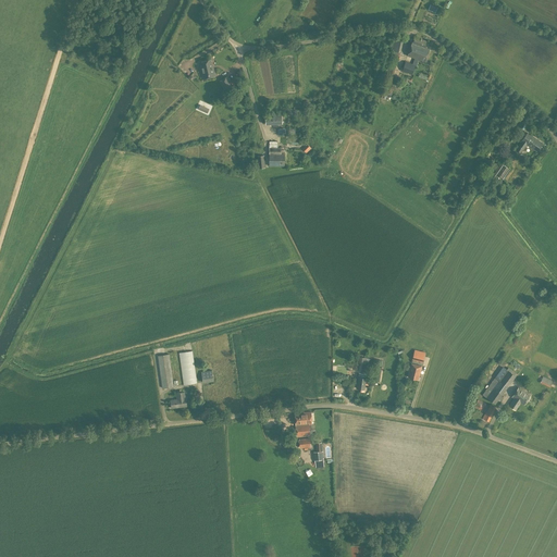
[(391,50),(392,50),(391,56),(398,58),(399,52),(400,52),(404,38),(394,36),(391,50)]
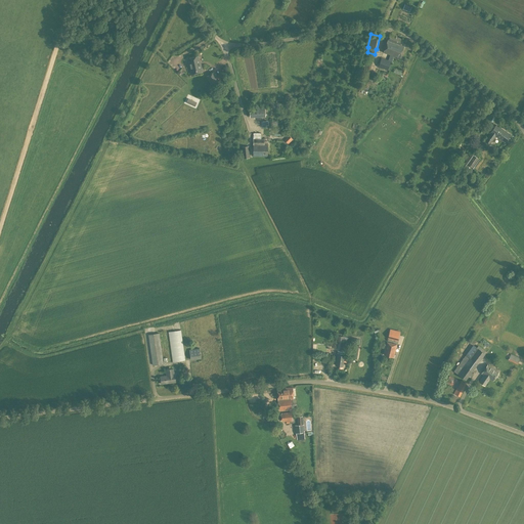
[(390,35),(388,41),(399,45),(401,39),(390,35)]
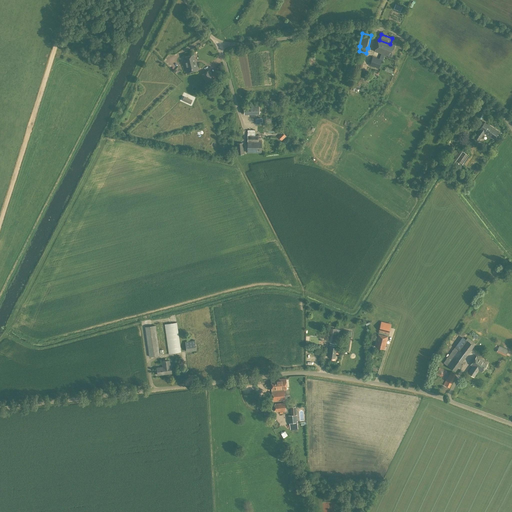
[(375,51),(381,53),(379,59),(372,56),(369,65),(379,69),(382,60),(383,60),(385,55),(391,57),(395,45),(390,44),(379,40),(375,51)]
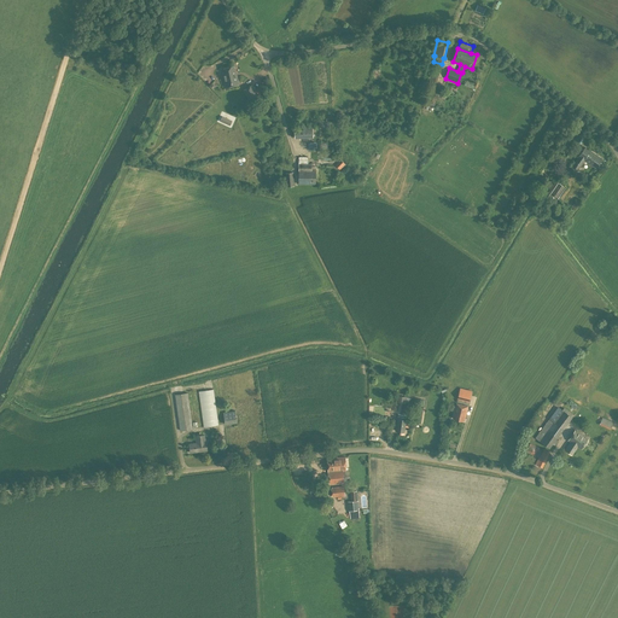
[(226,87),(238,85),(237,76),(235,76),(233,66),(222,69),(223,76),(226,87)]
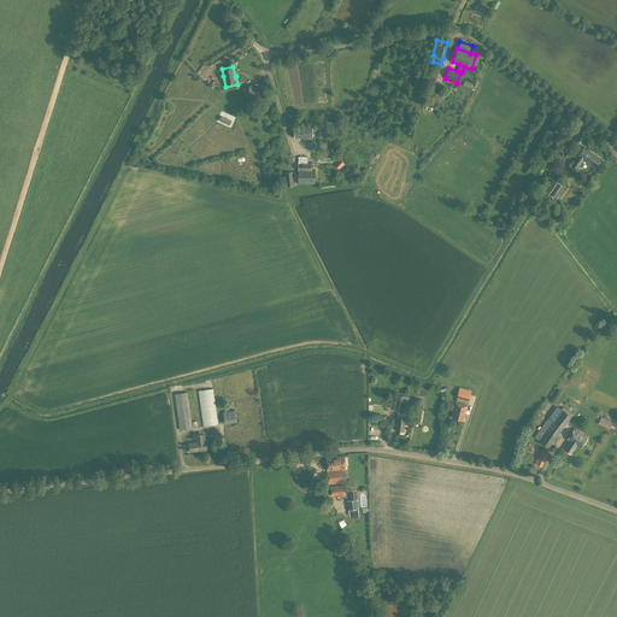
[(435,87),(439,72),(430,70),(428,84),(435,87)]
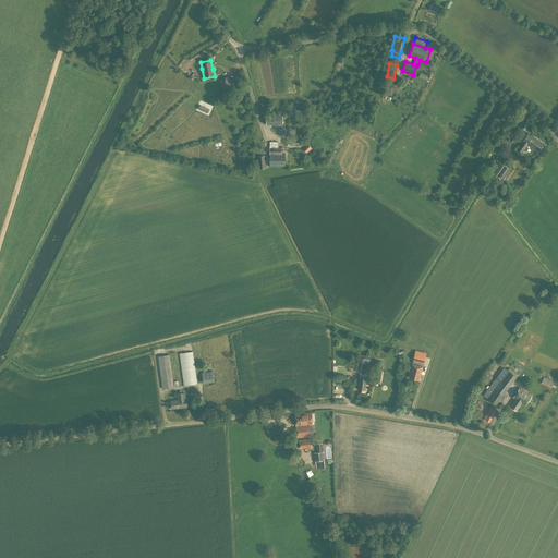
[(230,74),(219,82),(227,94),(238,86),(230,74)]
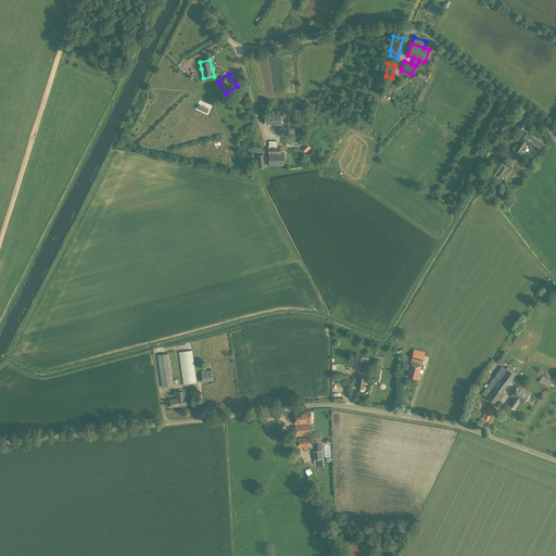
[(391,95),(395,81),(387,78),(382,92),(391,95)]
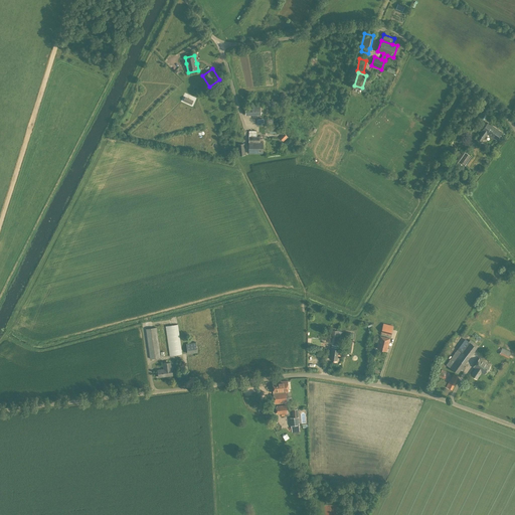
[(272,102),(266,103),(267,108),(278,107),(278,98),(272,99),(272,102)]
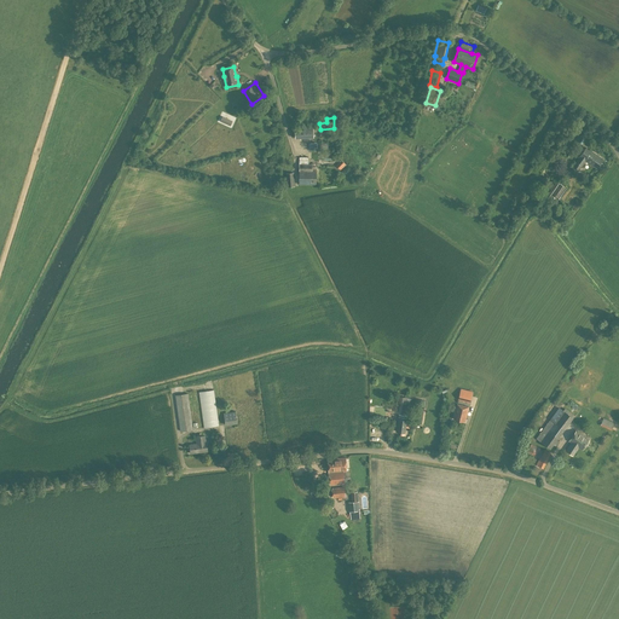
[(295,138),(314,137),(313,127),(295,128),(295,138)]
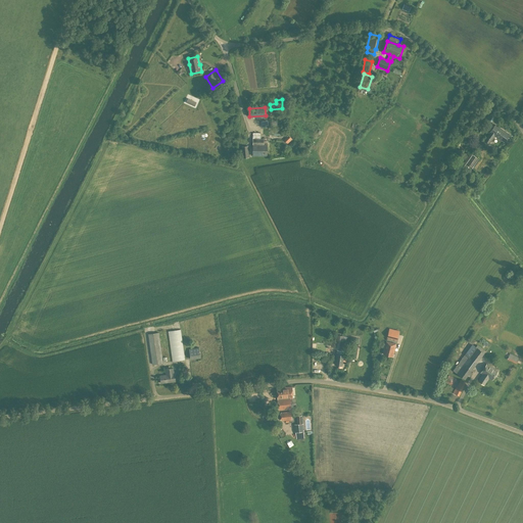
[(480,128),(480,127),(482,129),(490,116),(484,112),(476,124),(479,126),(479,127),(480,128)]
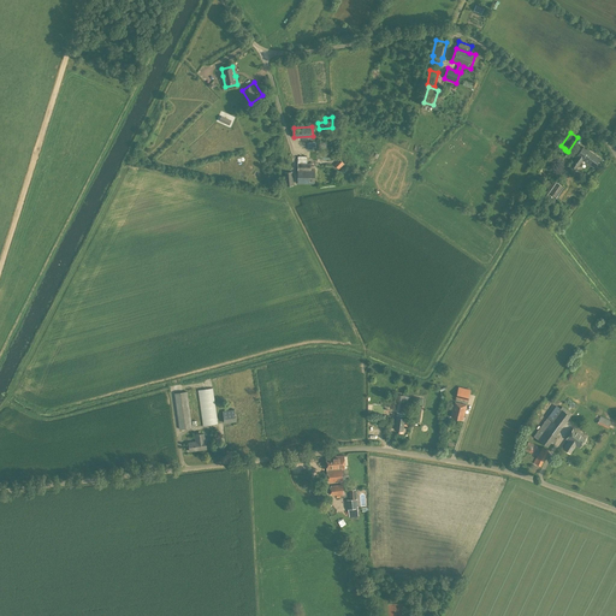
[(582,147),(576,155),(569,166),(575,170),(582,160),(593,167),(600,159),(582,147)]
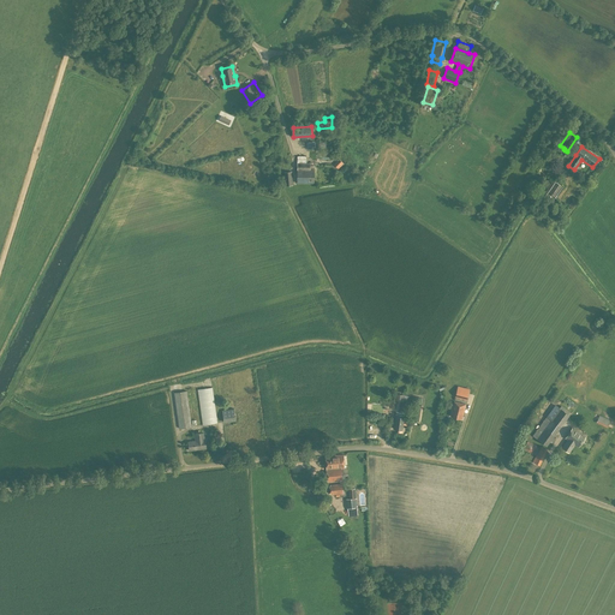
[(335,156),(330,161),(338,169),(344,163),(335,156)]
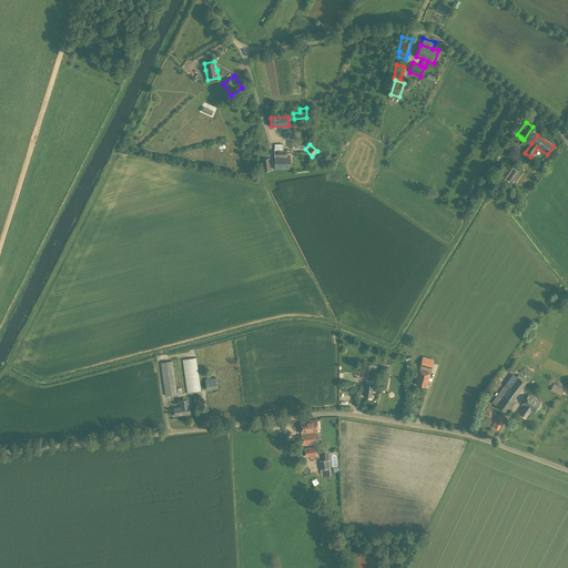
[(286,151),(274,150),(274,169),(290,170),(291,153),(286,153),(286,151)]
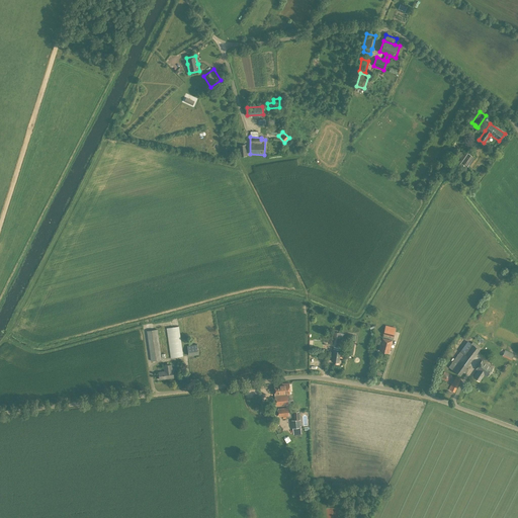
[(457,165),(466,171),(475,158),(466,152),(457,165)]
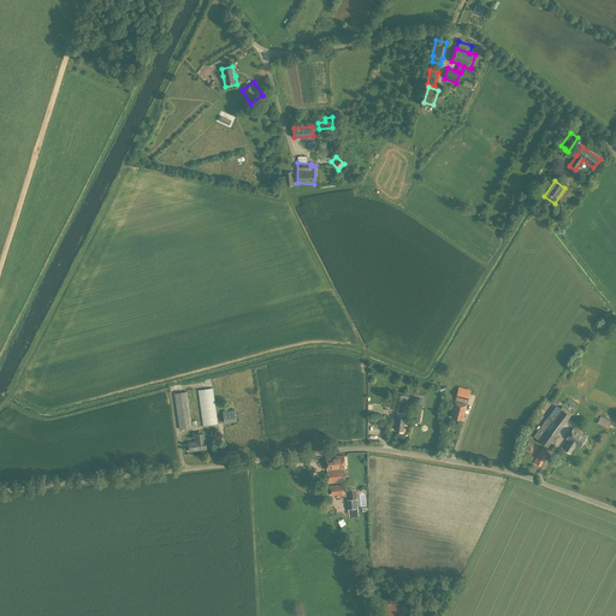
[(471,390),(458,386),(456,398),(465,400),(463,401),(467,402),(471,390)]
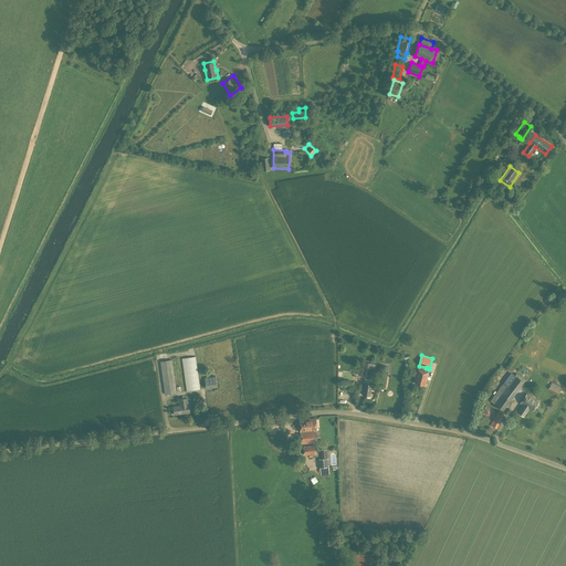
[(181,358),(187,391),(200,389),(196,356),(181,358)]
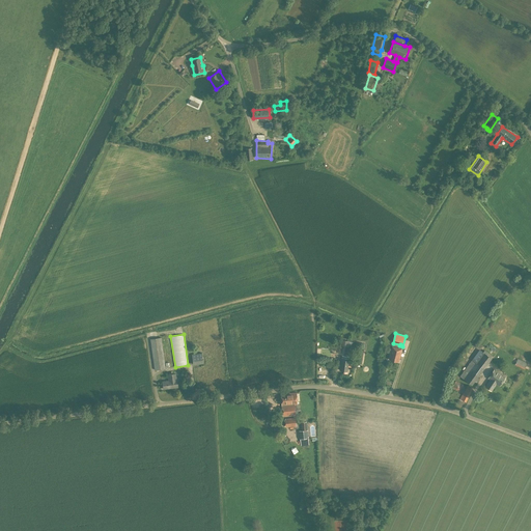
[(150,339),(155,370),(165,368),(161,337),(150,339)]
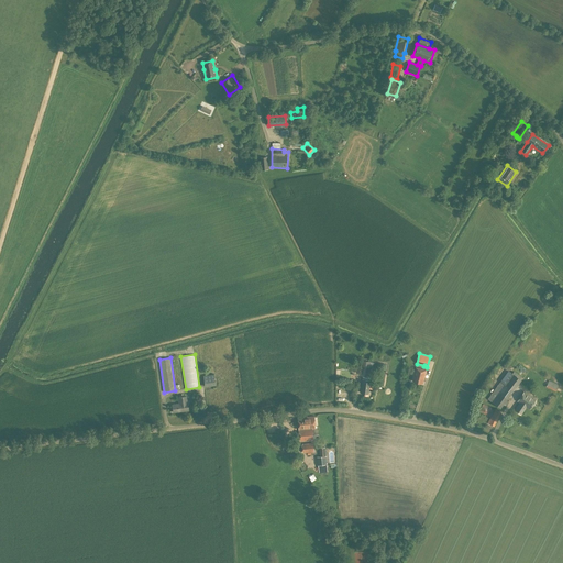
[(373,362),(371,362),(362,360),(360,375),(364,376),(363,382),(362,382),(361,393),(367,394),(370,383),(371,377),(368,376),(370,365),(373,366),(373,362)]
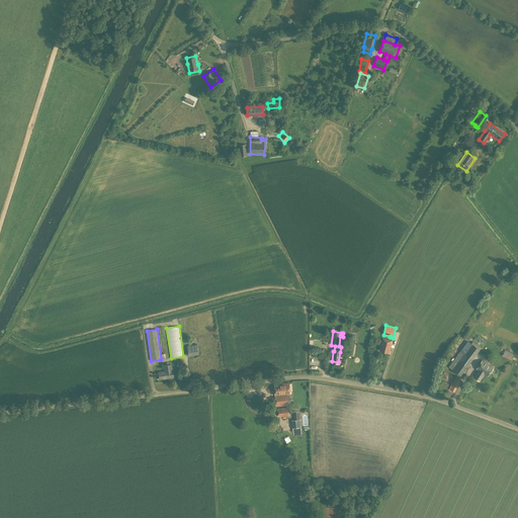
[(349,334),(346,353),(352,354),(354,341),(353,341),(354,335),(349,334)]
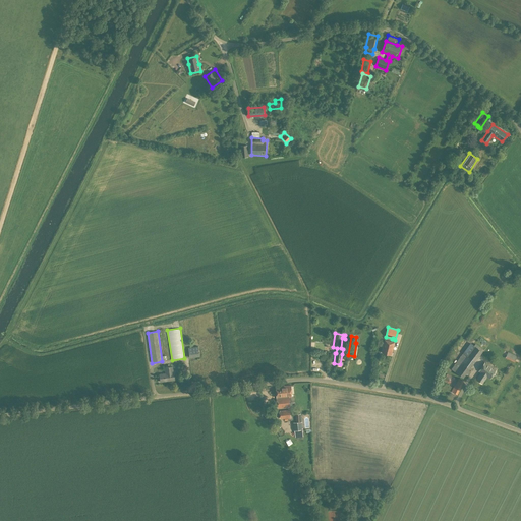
[(382,353),(391,355),(394,343),(385,340),(382,353)]
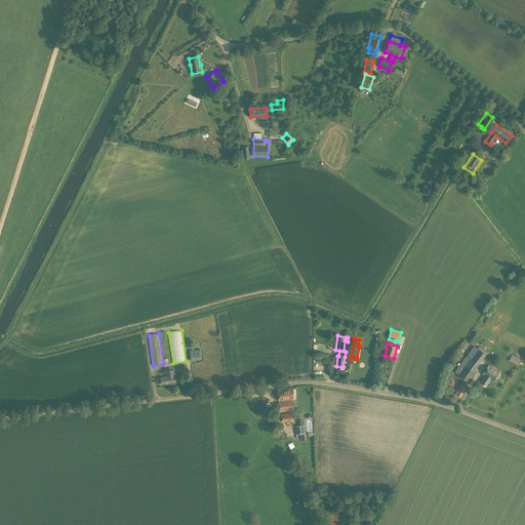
[(477,349),(474,346),(454,372),(467,380),(471,376),(472,377),(474,374),(473,373),(486,355),(477,348),(477,349)]
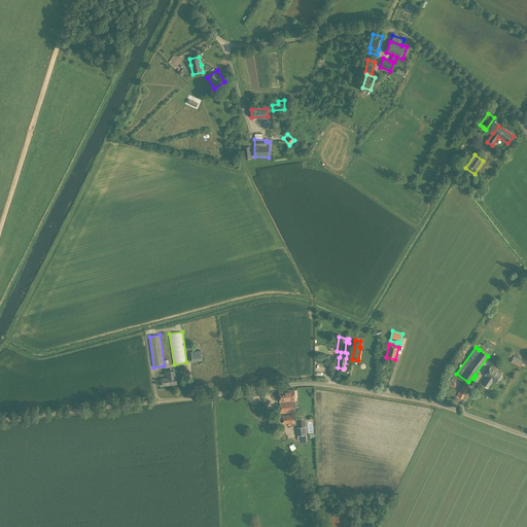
[(200,350),(190,352),(191,362),(202,360),(200,350)]
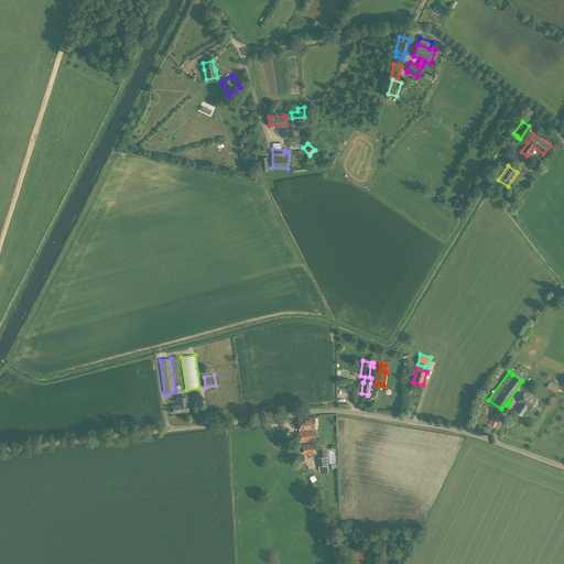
[(560,386),(550,381),(546,388),(556,392),(560,386)]
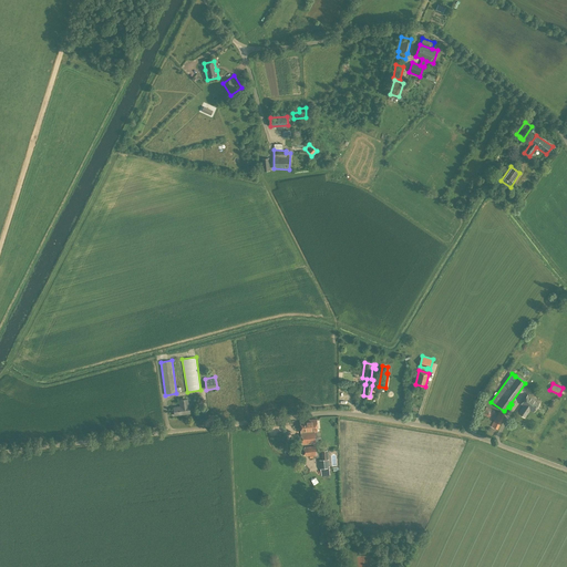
[(539,402),(528,394),(522,404),(524,405),(518,413),(523,416),(528,409),(533,412),(539,402)]
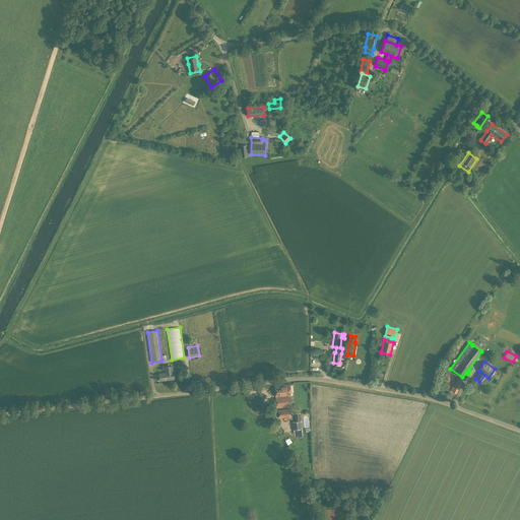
[(158,374),(159,381),(171,380),(174,379),(174,372),(173,372),(172,366),(165,367),(166,373),(158,374)]
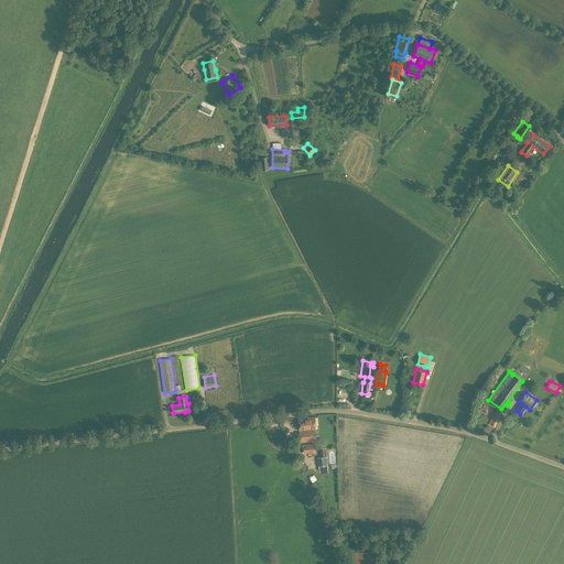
[(484,404),(480,413),(491,418),(495,410),(492,409),(484,404)]
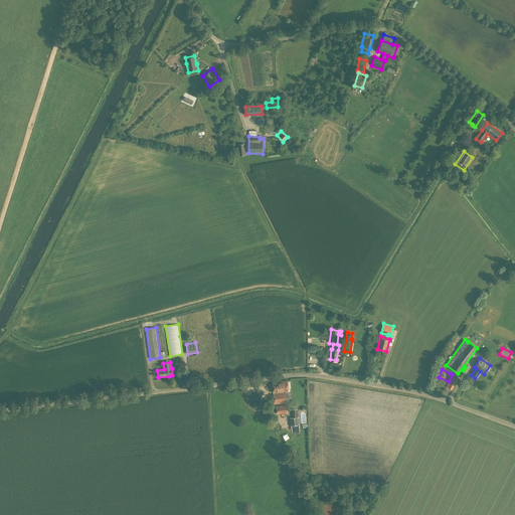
[(453,389),(459,376),(453,373),(449,382),(450,382),(448,387),(453,389)]
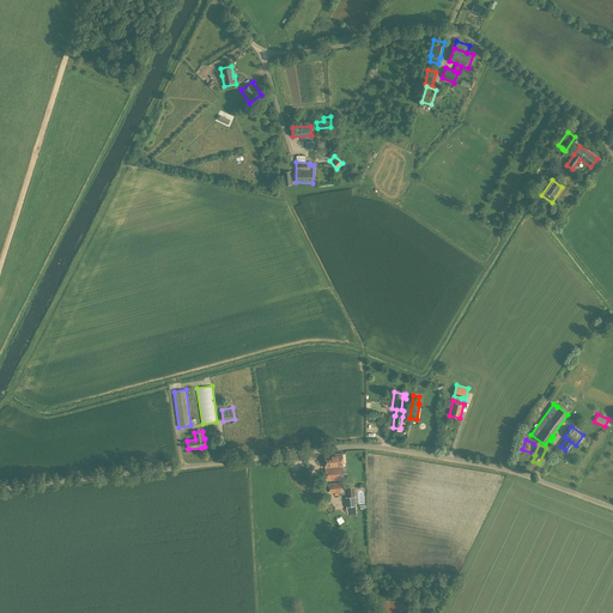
[(327,480),(341,479),(340,467),(343,467),(341,454),(325,455),(327,480)]
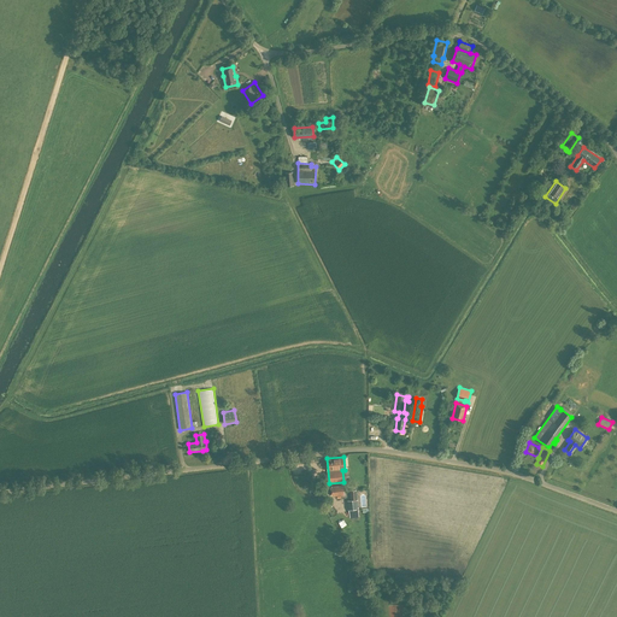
[(344,485),(331,486),(333,497),(345,495),(344,485)]
